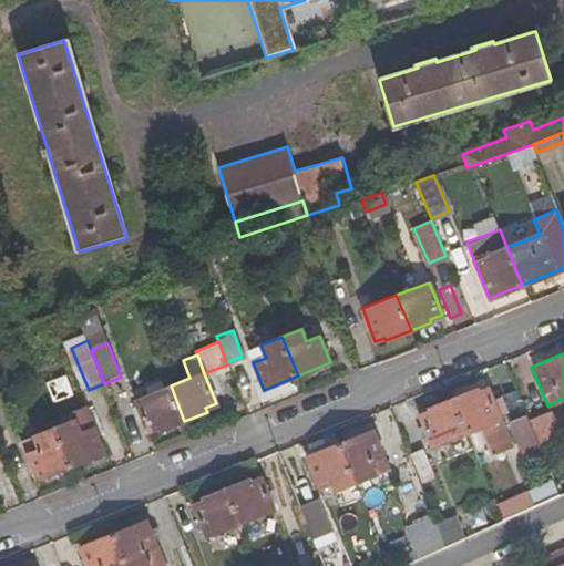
[(157,428),(159,431),(184,421),(171,386),(134,399),(146,432),(157,428)]
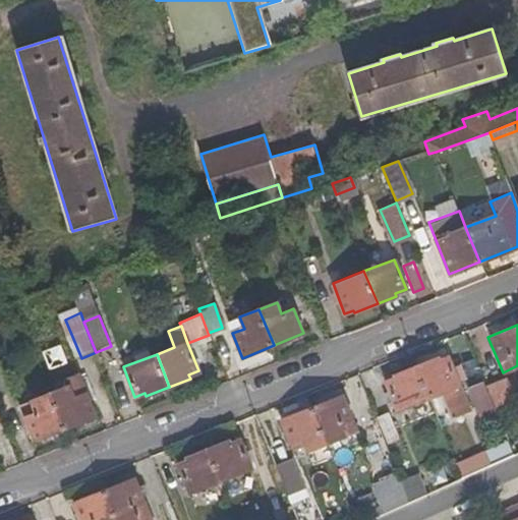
[(412,367),(426,400),(438,395),(447,418),(465,410),(456,388),(453,382),(447,365),(444,357),(434,361),(434,358),(412,367)]
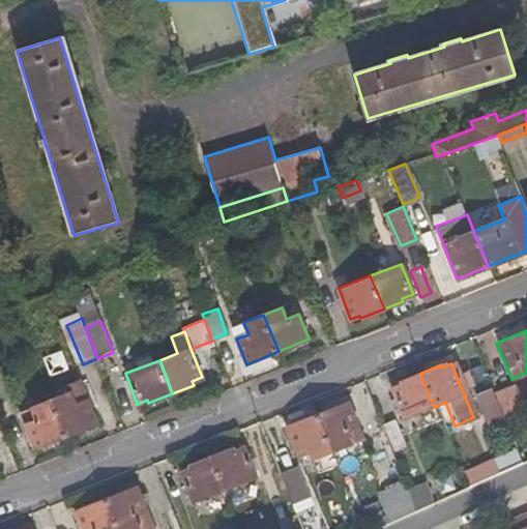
[(469,385),(463,368),(455,372),(461,388),(469,385)]
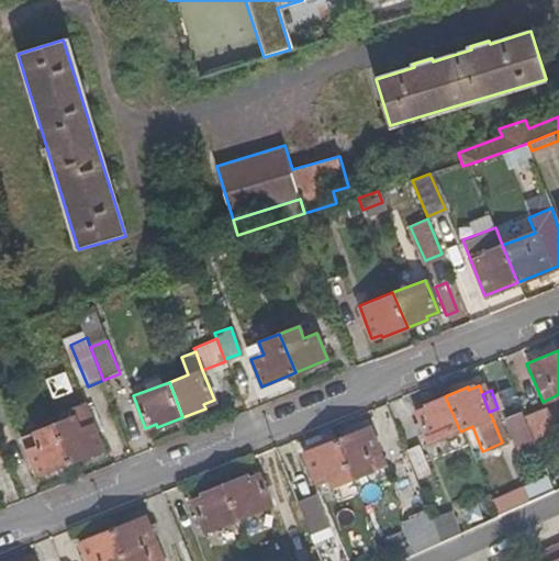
[(0,418),(9,415),(0,391),(0,418)]
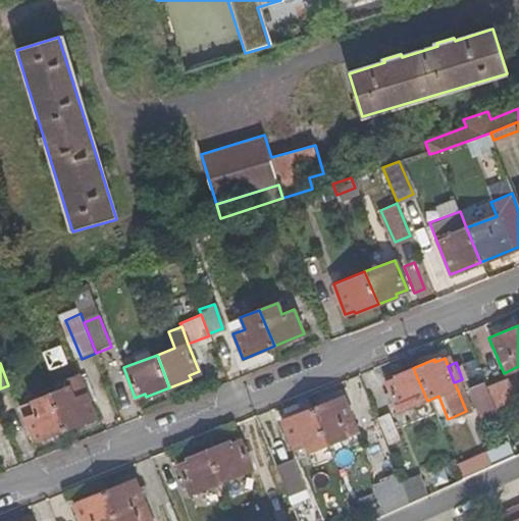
[(392,379),(382,382),(386,392),(393,405),(396,413),(427,401),(413,368),(391,377),(392,379)]
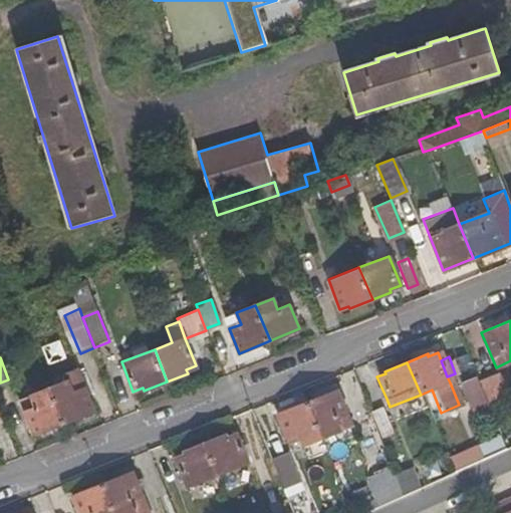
[(64,422),(93,411),(76,367),(65,372),(67,379),(50,387),(64,422)]
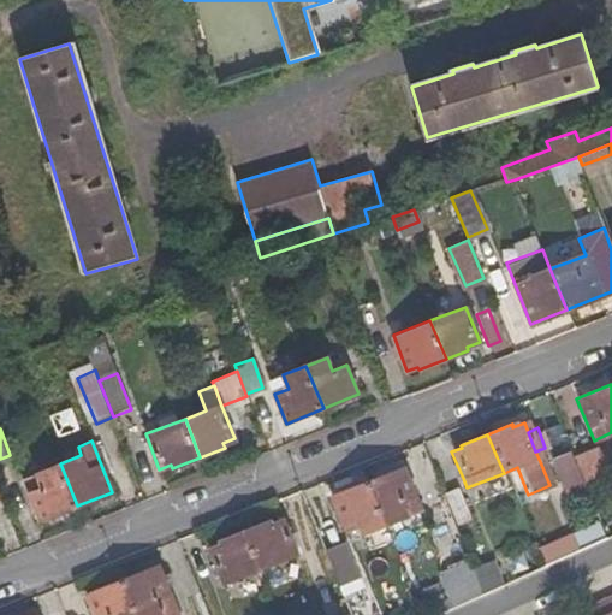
[(578,477),(583,489),(607,478),(596,453),(592,450),(571,460),(578,477)]
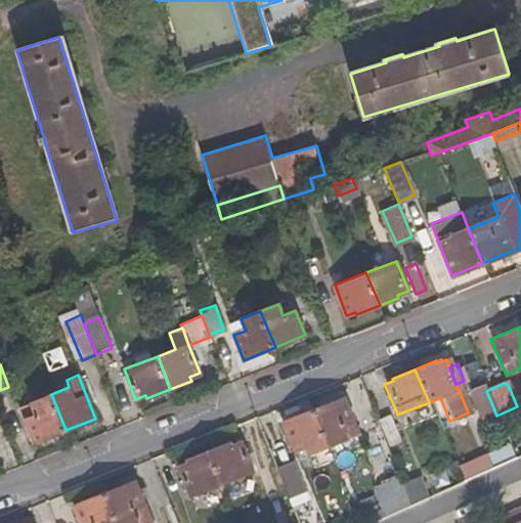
[(486,391),(484,384),(467,391),(476,411),(492,405),(486,391)]
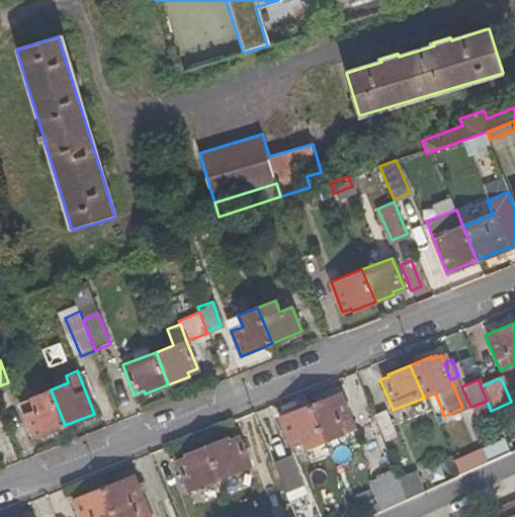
[(377,392),(383,405),(390,402),(383,389),(377,392)]
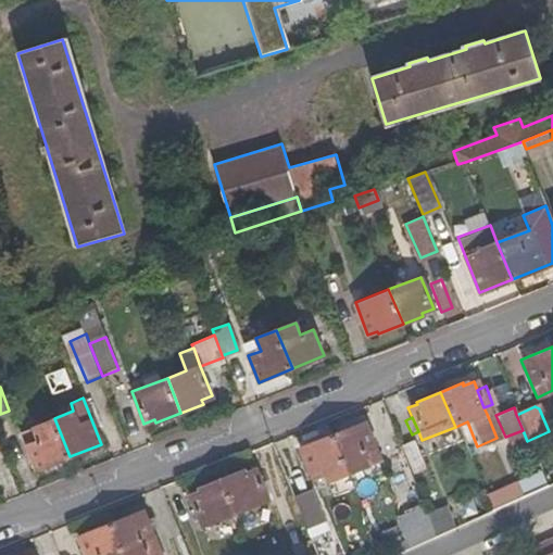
[(21,430),(36,469),(70,456),(54,418),(21,430)]
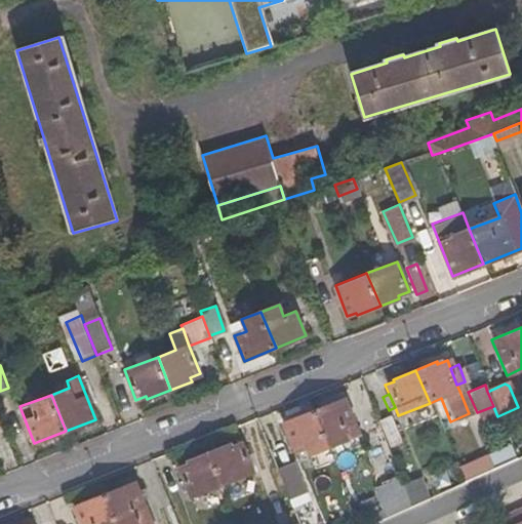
[(311,411),(326,447),(357,435),(342,399),(311,411)]
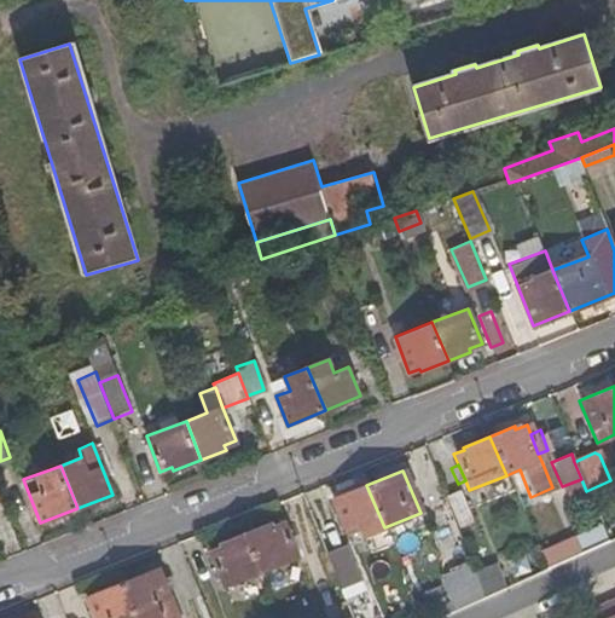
[(329,501),(340,529),(354,523),(360,537),(384,527),(366,485),(329,501)]
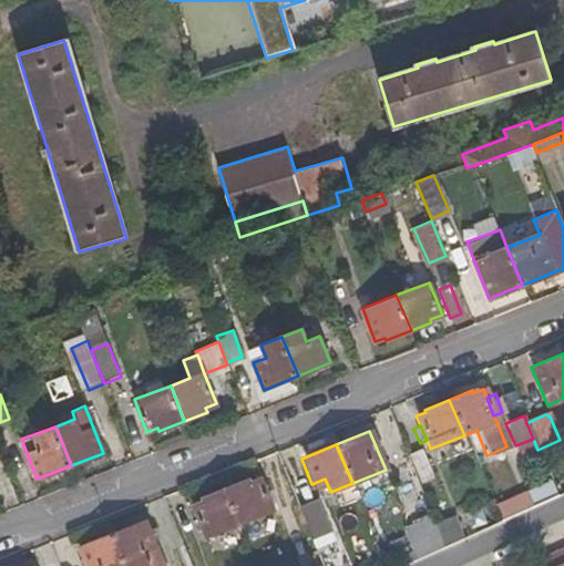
[(431,475),(421,450),(408,455),(418,480),(431,475)]
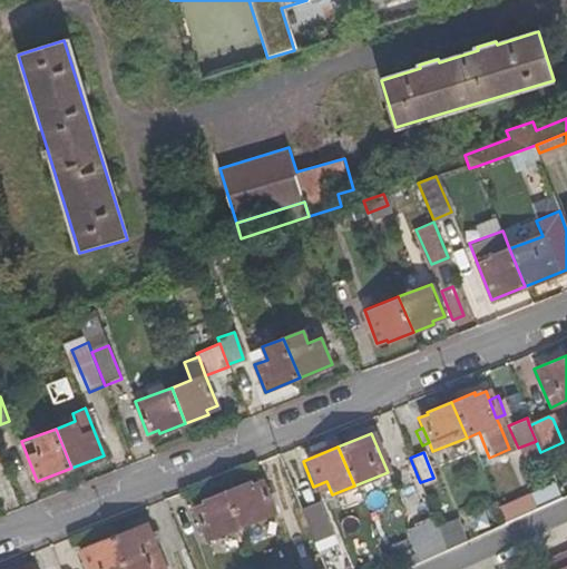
[(240,528),(273,514),(260,481),(248,486),(247,483),(224,493),(240,528)]
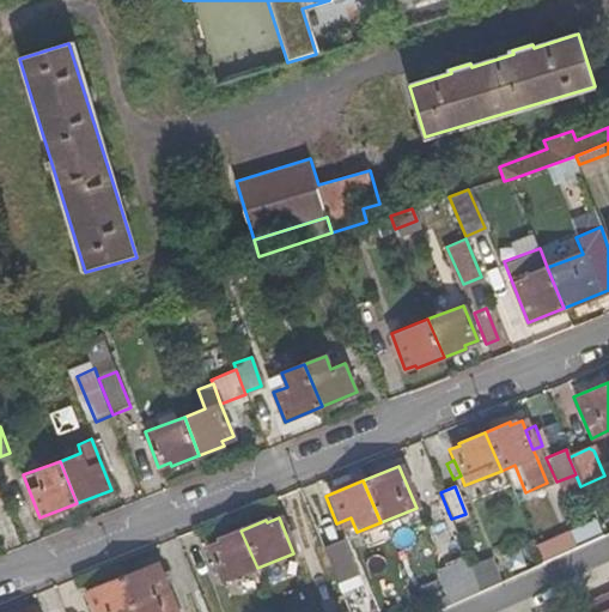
[(594,517),(534,543),(540,558),(600,533),(594,517)]
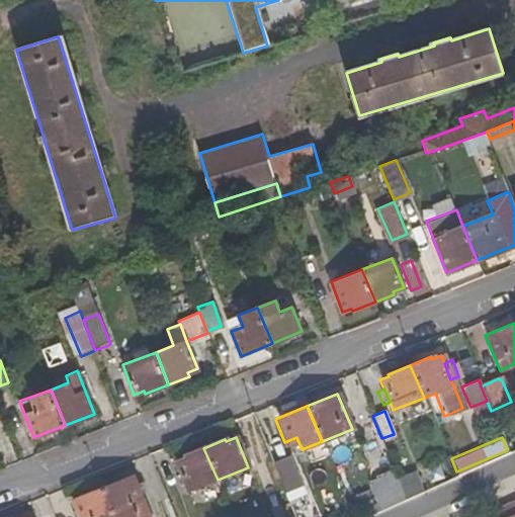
[(174,462),(186,493),(218,480),(203,448),(181,457),(182,459),(174,462)]
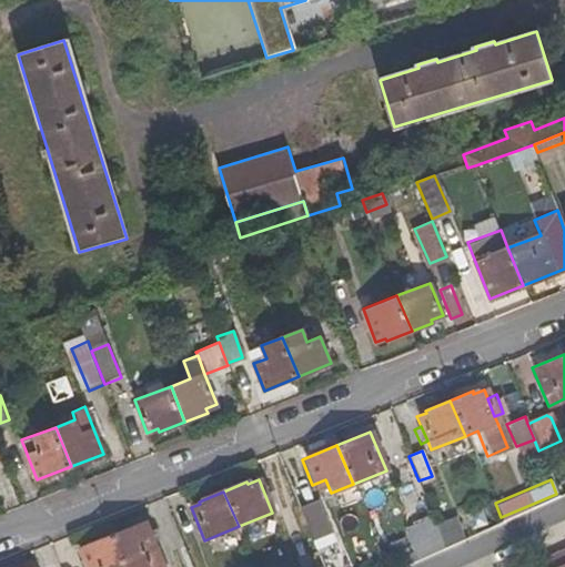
[(301,516),(315,550),(332,543),(318,509),(301,516)]
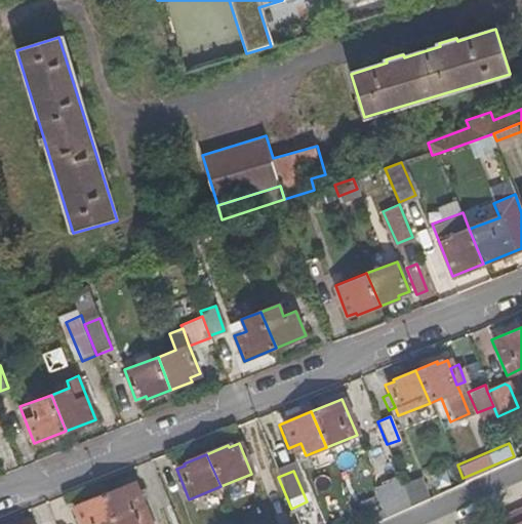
[(414,474),(399,480),(410,508),(427,500),(414,474)]
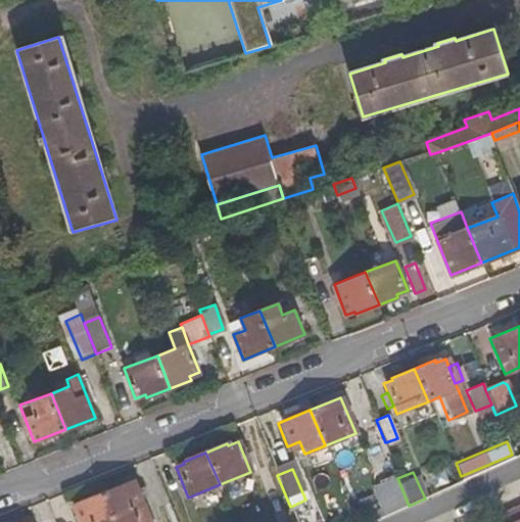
[(409,506),(397,478),(371,490),(383,517),(409,506)]
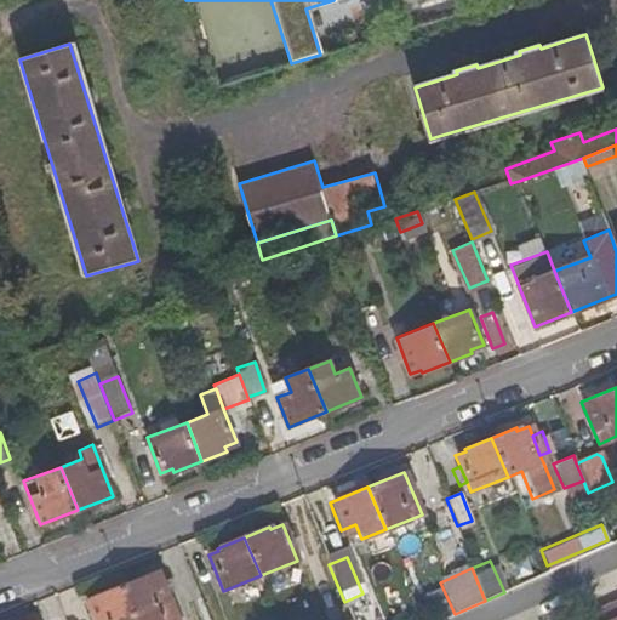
[(120,585),(133,619),(176,619),(155,572),(120,585)]
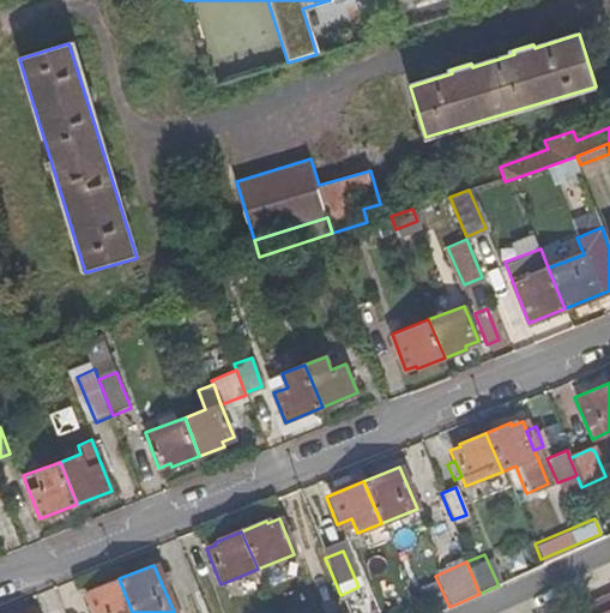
[(83,594),(90,612),(132,612),(119,578),(83,594)]
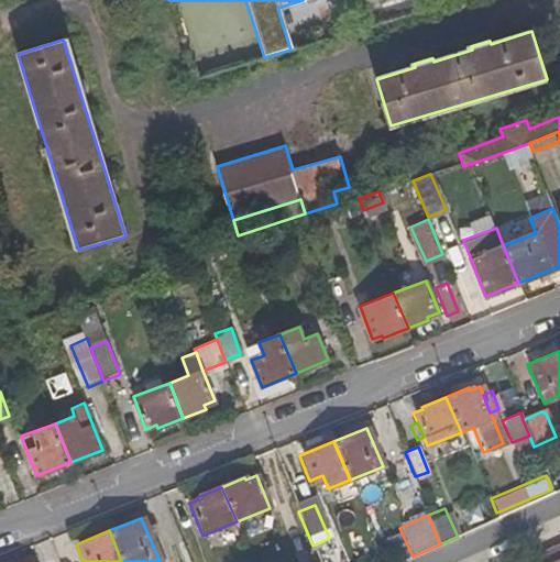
[(559,561),(559,546),(547,552),(551,561),(559,561)]
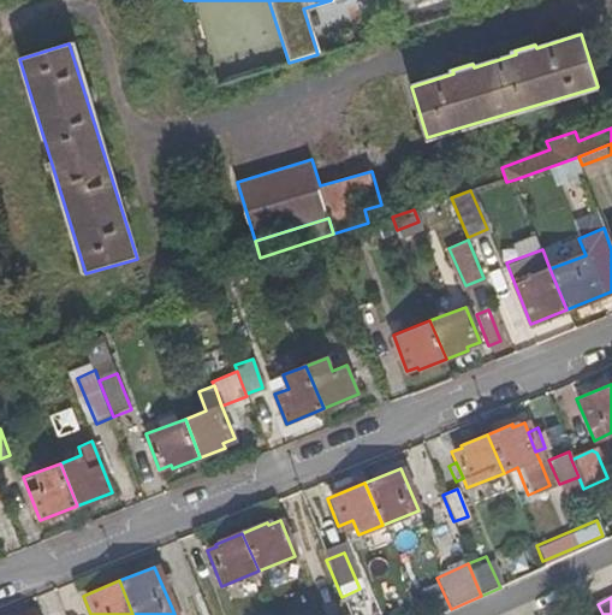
[(592,607),(594,614),(602,614),(598,604),(592,607)]
